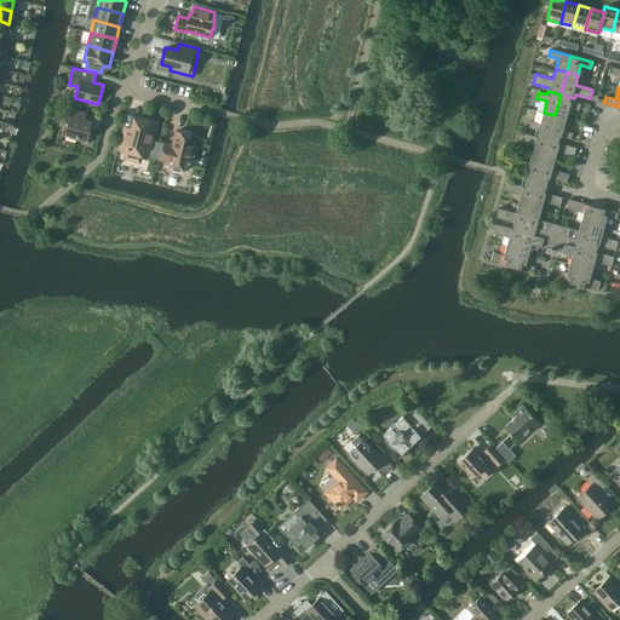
[(573,102),(574,98),(561,95),(555,115),(566,119),(569,107),(579,109),(580,104),(573,102)]
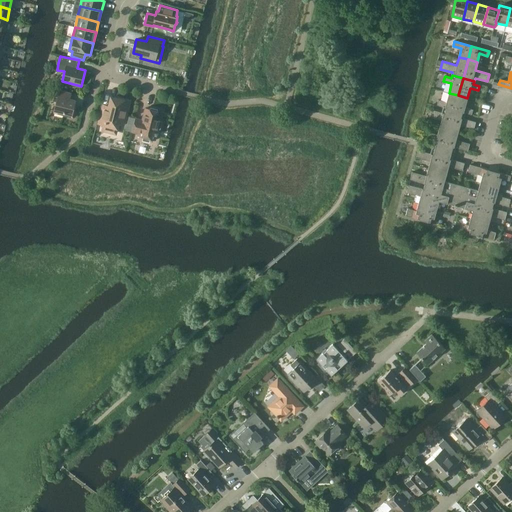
[(54,110),(55,111),(54,113),(73,117),(77,101),(75,100),(69,98),(71,92),(56,89),(53,100),(56,101),(54,110)]
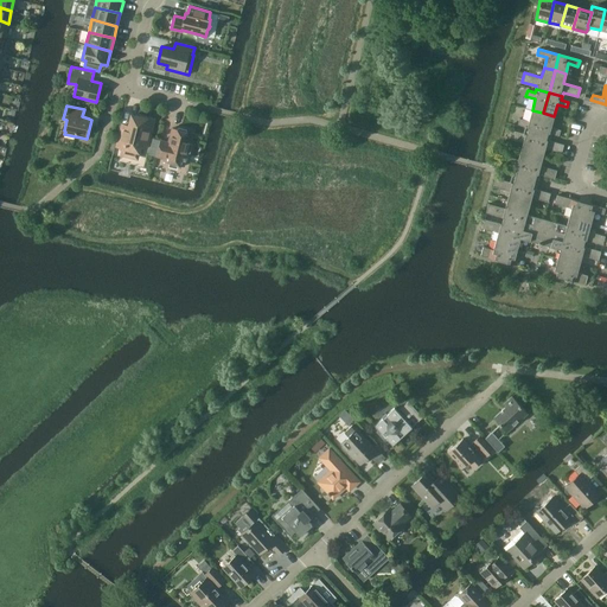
[(537,133),(543,113),(532,110),(529,121),(519,119),(518,125),(525,127),(524,129),(537,133)]
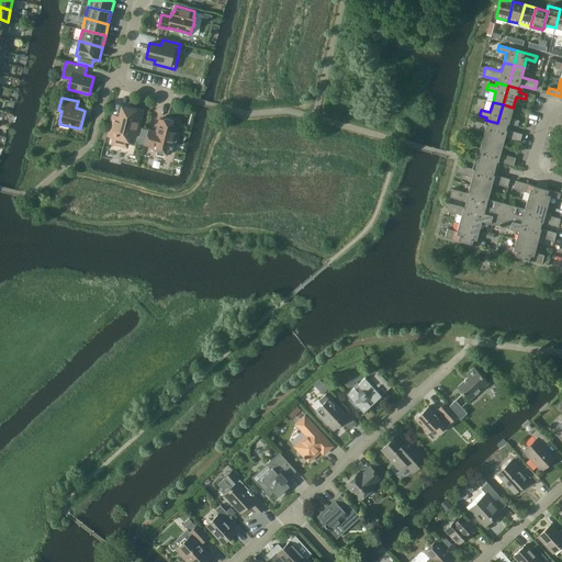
[(510,117),(513,108),(503,104),(497,123),(509,127),(510,124),(517,125),(519,120),(510,117)]
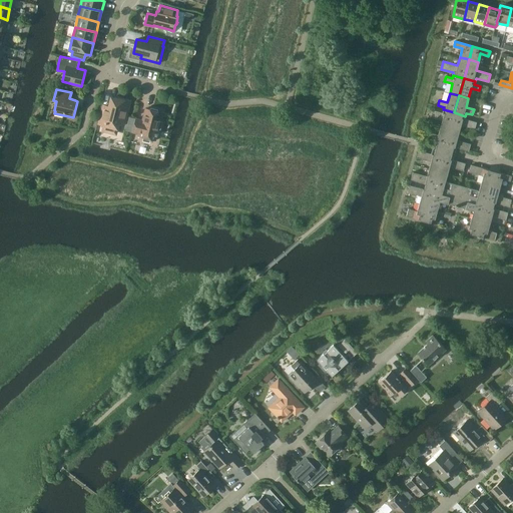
[(101,121),(105,123),(105,124),(105,126),(106,127),(107,128),(108,129),(109,130),(111,130),(113,130),(114,129),(115,128),(116,127),(117,126),(118,121),(121,122),(124,120),(125,118),(123,114),(126,113),(129,102),(112,98),(109,107),(103,105),(100,120),(101,121)]
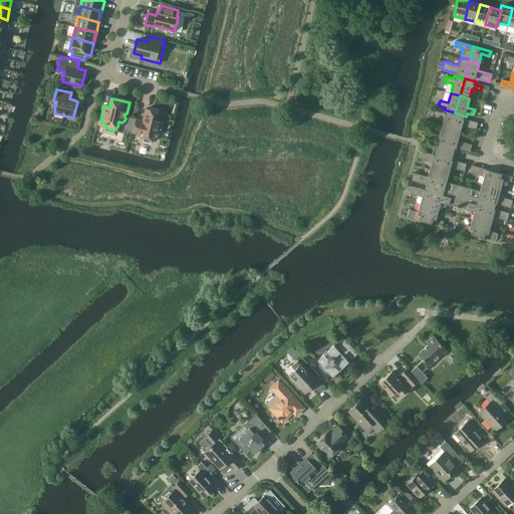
[(143,141),(150,143),(151,139),(156,141),(159,130),(161,130),(163,121),(161,121),(163,112),(158,111),(159,109),(151,107),(151,109),(146,108),(144,117),(145,117),(144,120),(137,119),(137,118),(133,133),(134,133),(134,132),(145,135),(143,141)]
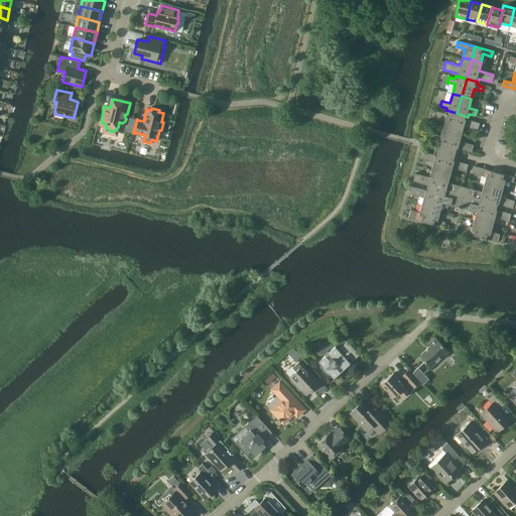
[(452,131),(457,113),(445,110),(444,113),(432,110),(430,117),(444,121),(442,128),(452,131)]
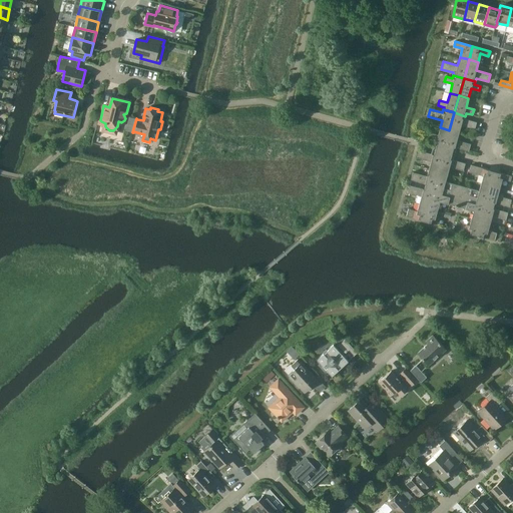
[(464,118),(465,116),(454,112),(449,130),(459,132),(461,125),(474,129),(476,122),(464,118)]
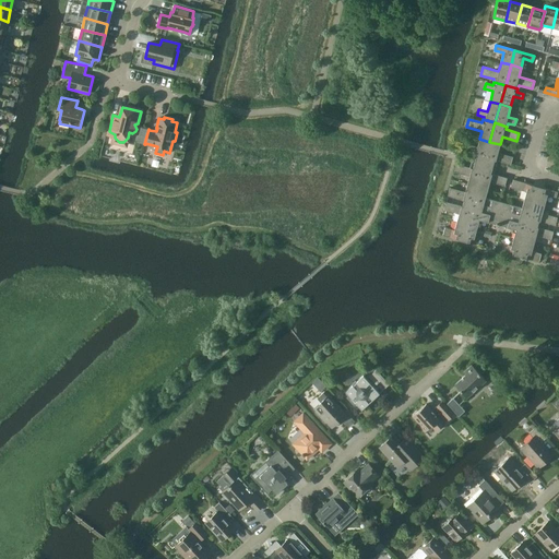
[(484,164),(489,142),(479,139),(477,147),(462,143),(460,151),(473,154),(472,161),(484,164)]
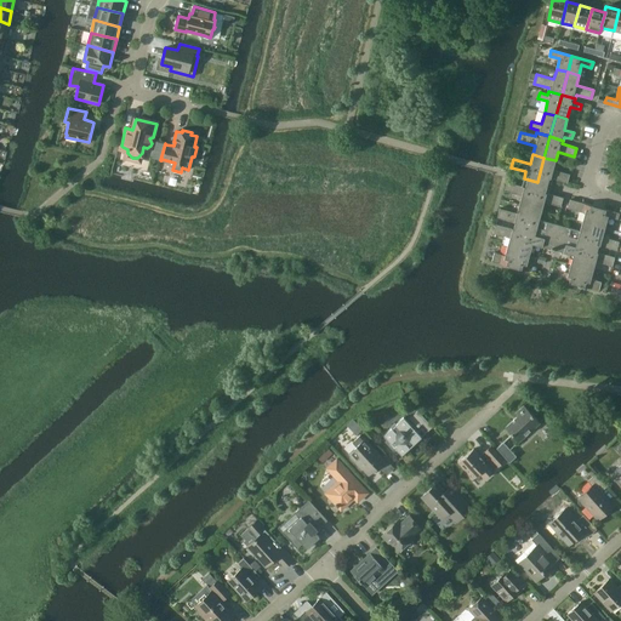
[(553,170),(556,160),(543,158),(537,182),(551,186),(552,178),(567,183),(569,174),(553,170)]
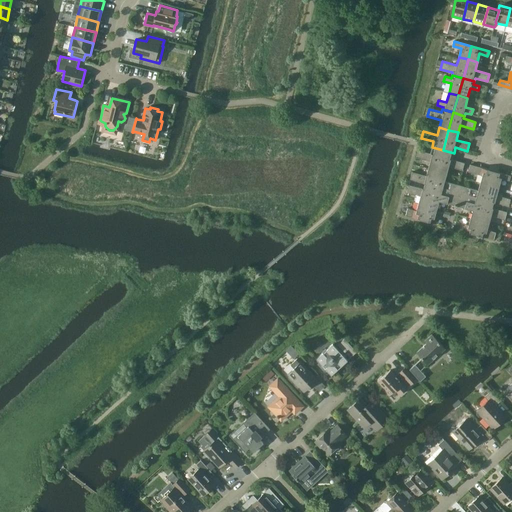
[(437,171),(443,150),(432,147),(430,153),(418,150),(416,157),(430,161),(428,168),(437,171)]
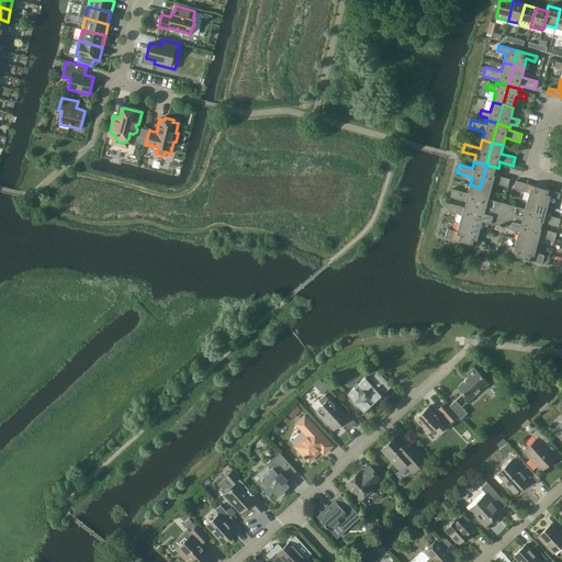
[(496,176),(498,168),(486,165),(480,188),(490,190),(492,182),(507,187),(509,179),(496,176)]
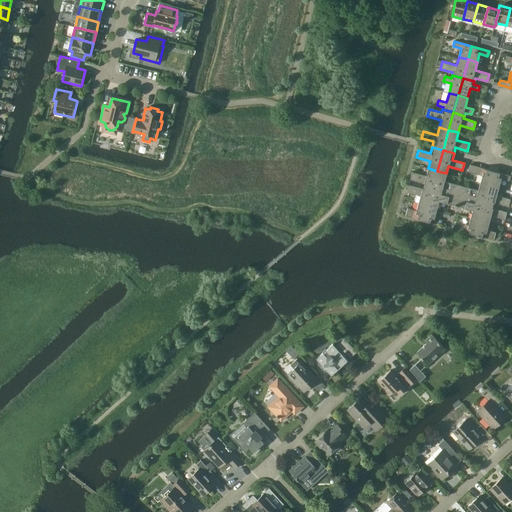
[(489,185),(493,171),(470,164),(468,172),(481,175),(480,183),(489,185)]
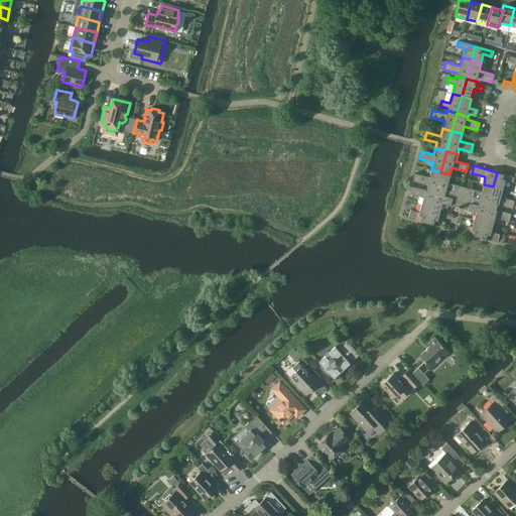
[(435,189),(440,172),(431,169),(429,177),(415,173),(413,180),(428,184),(427,187),(435,189)]
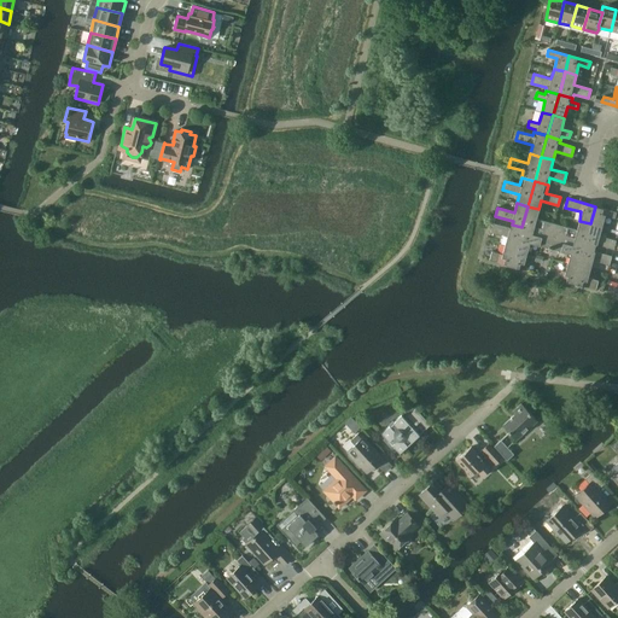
[(544,234),(548,222),(536,219),(538,209),(528,207),(522,227),(544,234)]
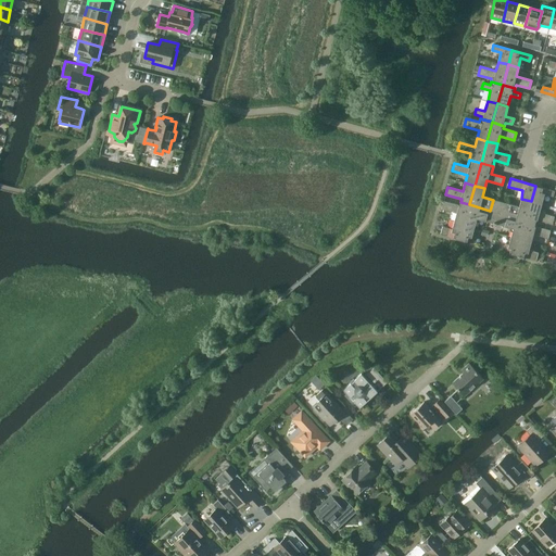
[(554,191),(535,186),(531,201),(541,204),(544,193),(553,197),(554,191)]
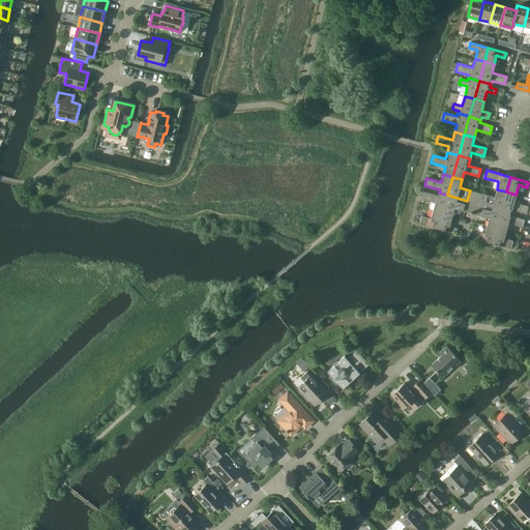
[(501,210),(506,192),(497,189),(495,197),(484,194),(481,204),(501,210)]
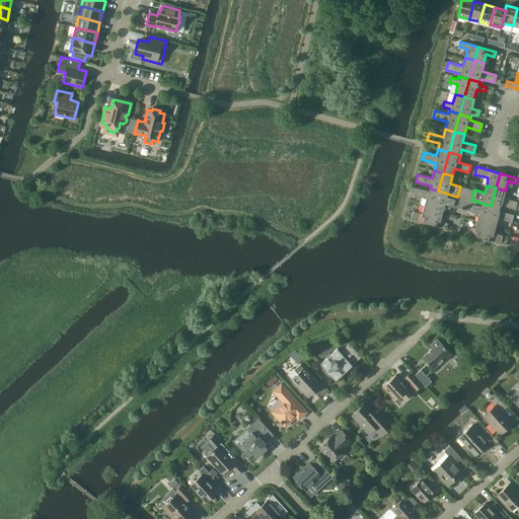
[(471,200),(474,190),(460,187),(457,197),(455,207),(468,210),(471,200)]
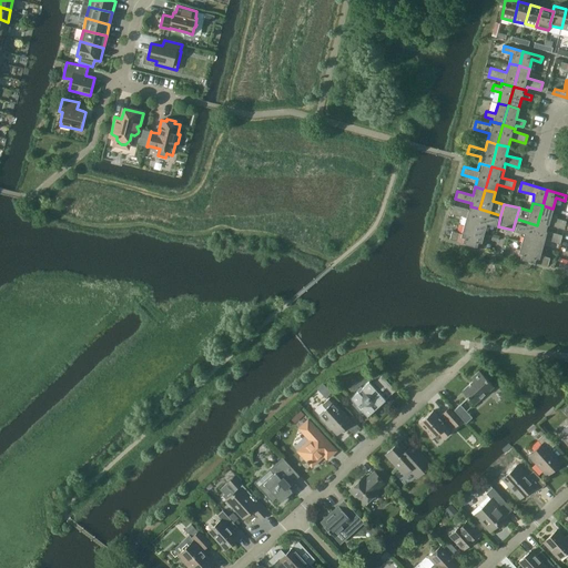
[(474,229),(479,209),(470,206),(469,210),(453,205),(450,213),(466,217),(464,225),(474,229)]
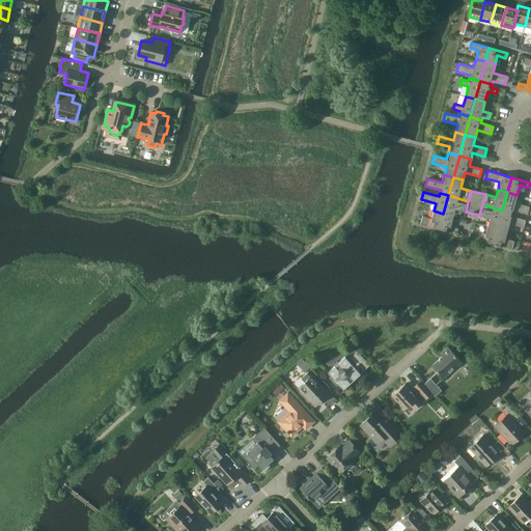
[(514,202),(516,195),(507,192),(502,211),(510,213),(511,210),(527,214),(529,206),(514,202)]
